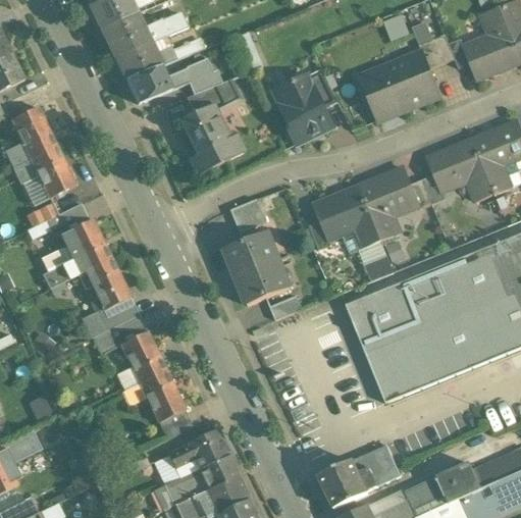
[(97,0),(89,3),(100,27),(135,13),(127,0),(97,0)]
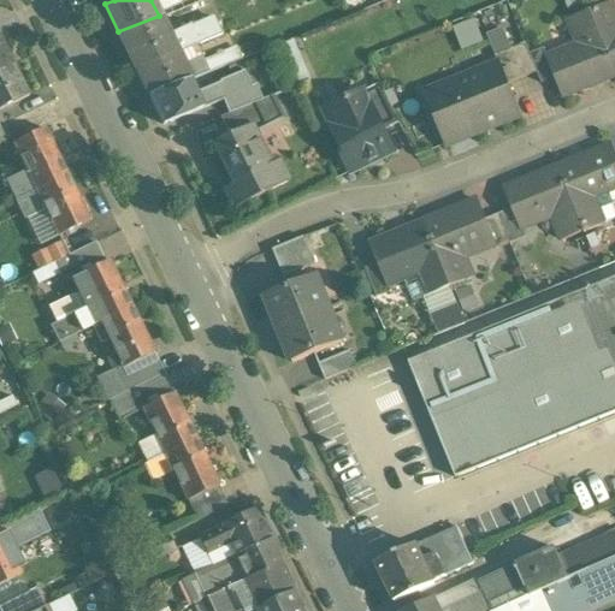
[(614,10),(610,0),(607,0),(589,7),(614,71),(614,10)]
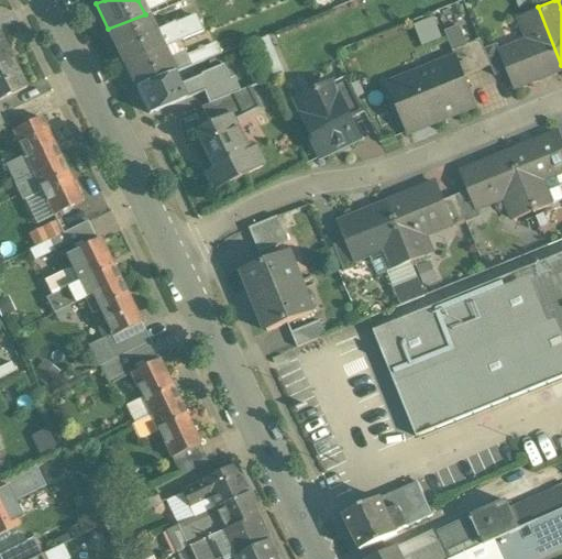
[(498,47),(497,48),(504,67),(511,86),(561,65),(538,7),(518,14),(527,36),(498,47)]
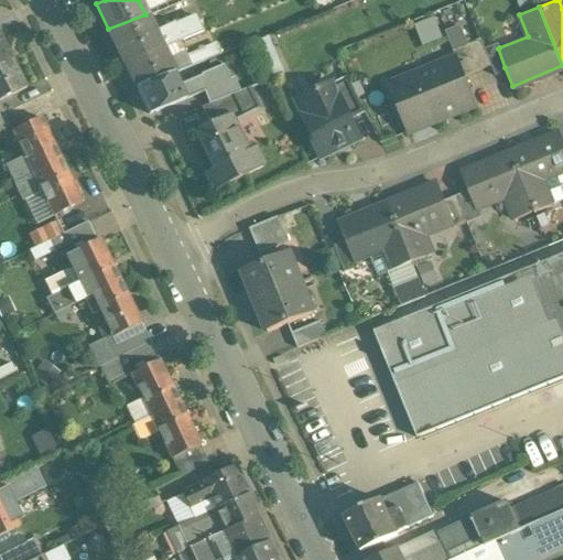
[(423,41),(444,33),(435,12),(414,20),(423,41)]
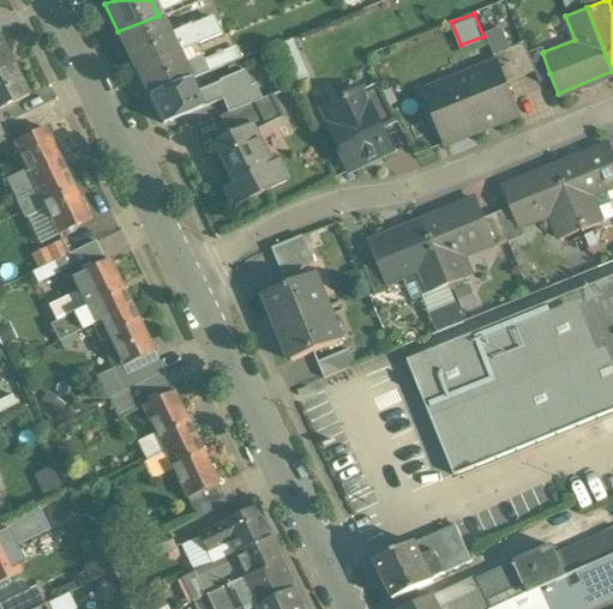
[(158,16),(118,31),(134,65),(175,49),(158,16)]
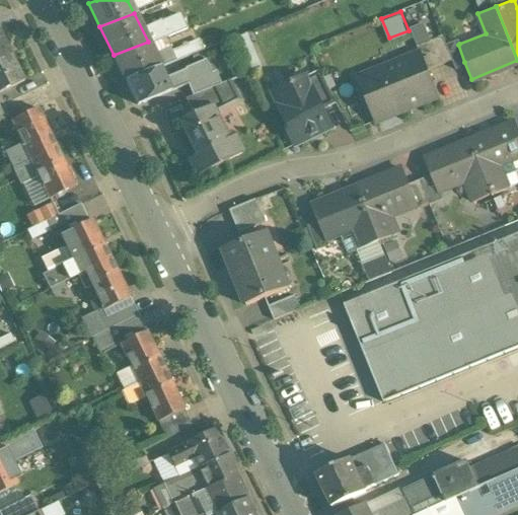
[(178,13),(160,20),(166,33),(185,25),(178,13)]
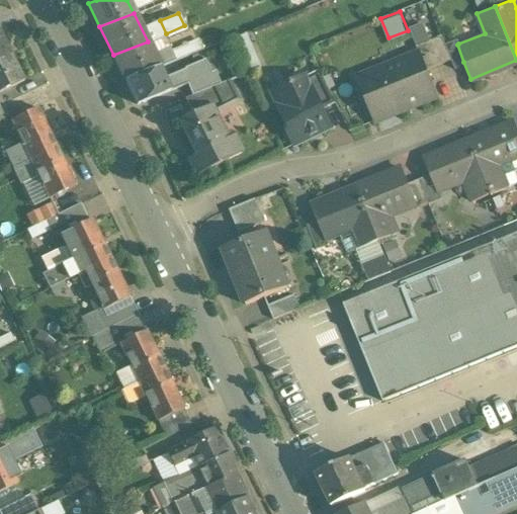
[(418,41),(430,37),(423,19),(411,24),(418,41)]
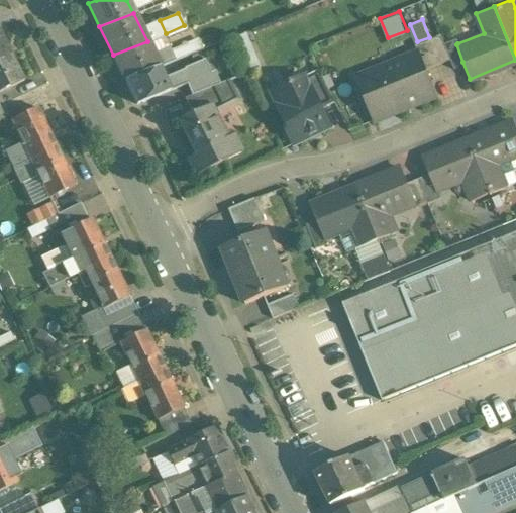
[(0,57),(10,52),(0,29),(0,57)]
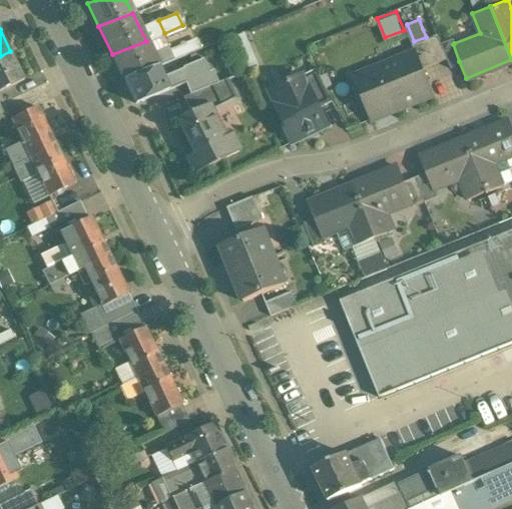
[(436,32),(411,42),(414,50),(415,49),(422,66),(446,57),(440,41),(436,32)]
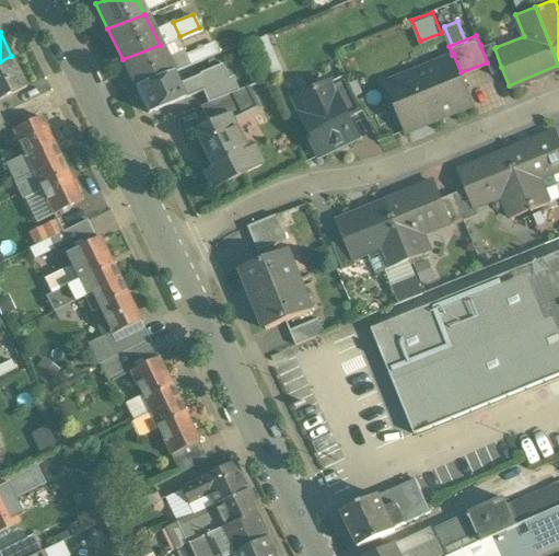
[(492,39),(480,45),(487,62),(491,71),(501,67),(495,48),(496,47),(492,39)]
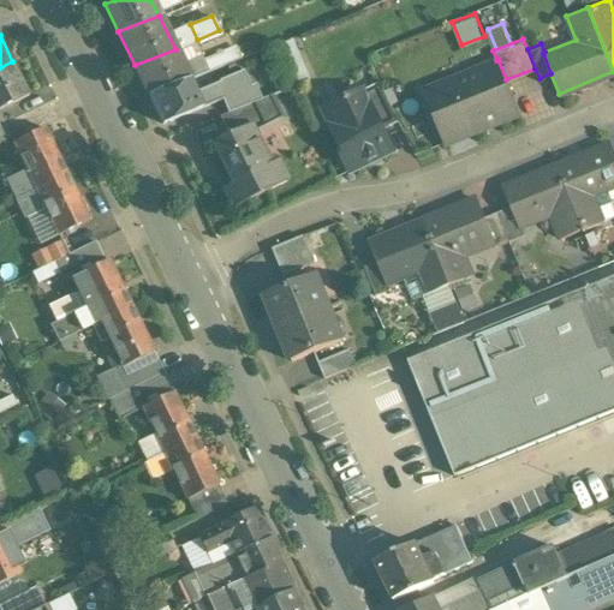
[(176,49),(135,65),(148,91),(188,76),(180,60),(176,49)]
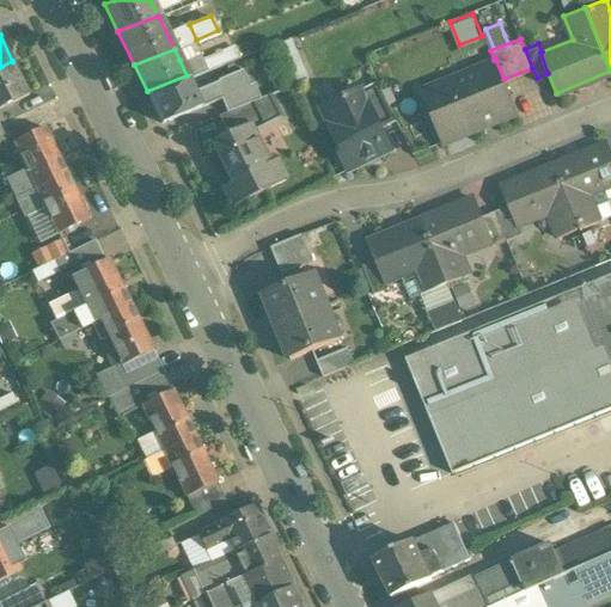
[(199,53),(179,60),(187,75),(205,68),(199,53)]
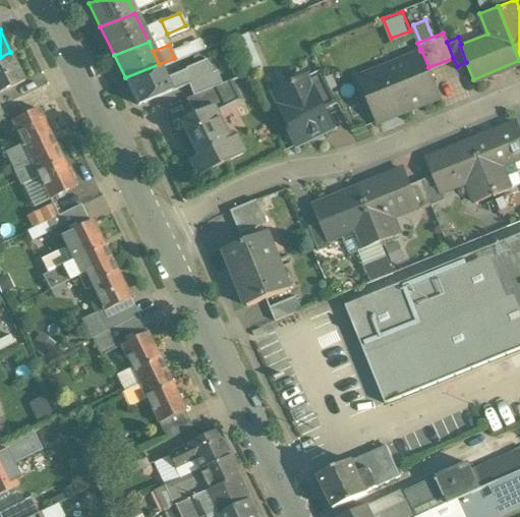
[(420,51),(358,76),(376,119),(439,93),(428,67),(421,50),(420,51)]
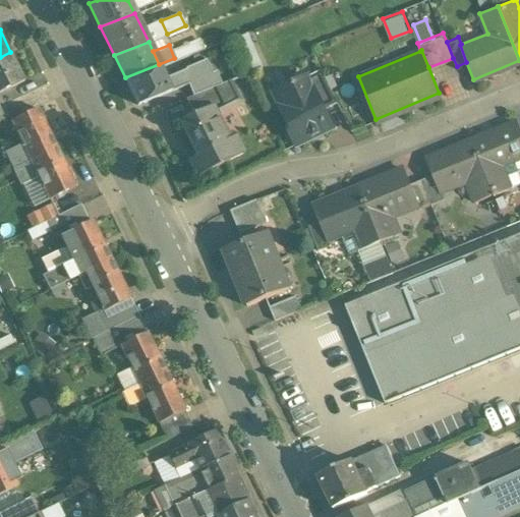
[(10,52),(0,57),(0,89),(23,77),(10,52)]
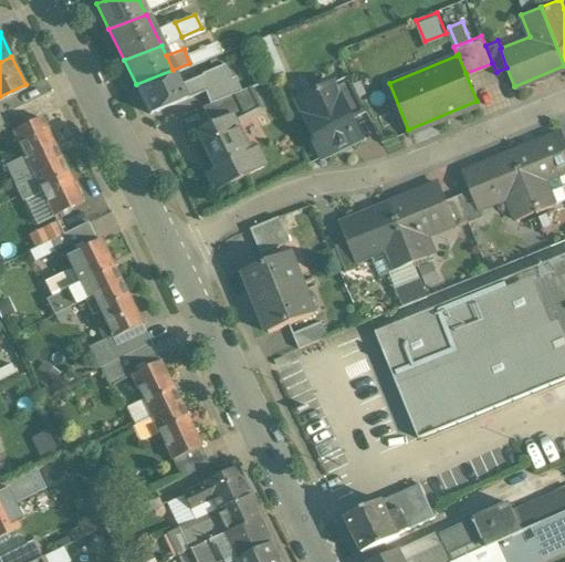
[(219,63),(198,72),(206,86),(226,79),(219,63)]
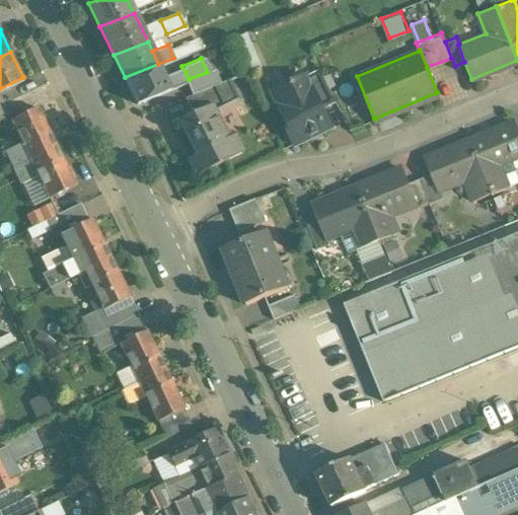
[(158,64),(125,77),(136,100),(169,87),(163,73),(158,64)]
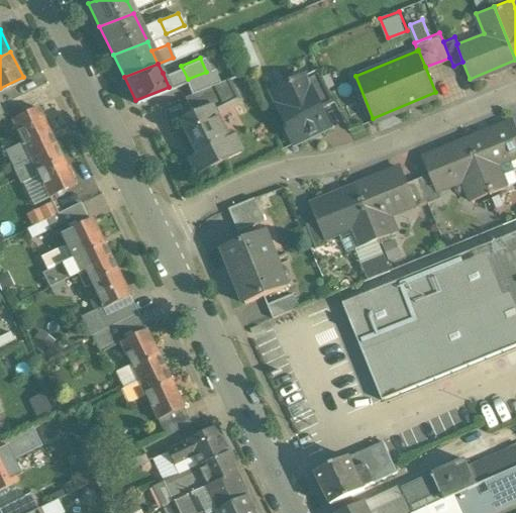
[(188,79),(181,66),(163,73),(169,87),(188,79)]
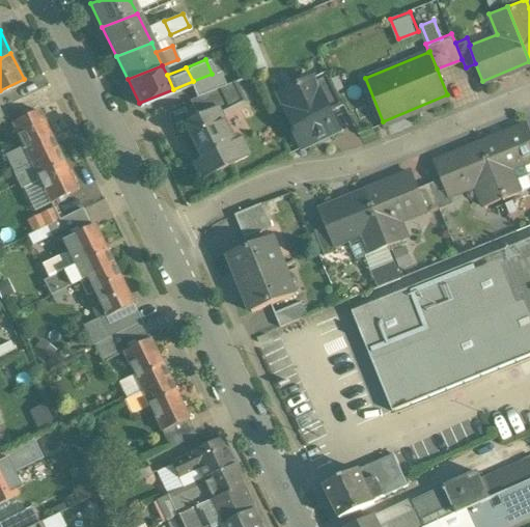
[(343,103),(327,68),(311,77),(317,88),(319,87),(330,109),(343,103)]
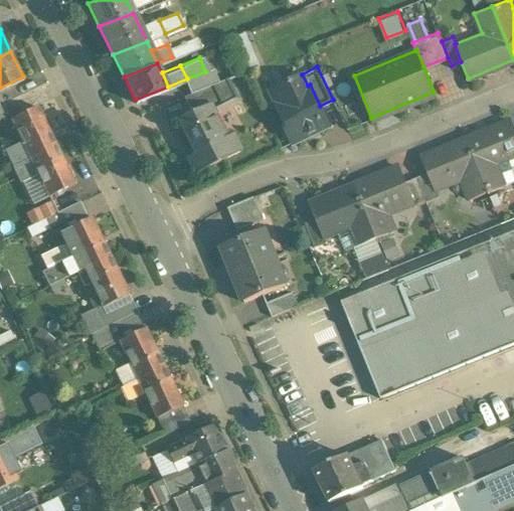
[(205,71),(187,78),(192,91),(211,82),(216,80),(211,69),(205,71)]
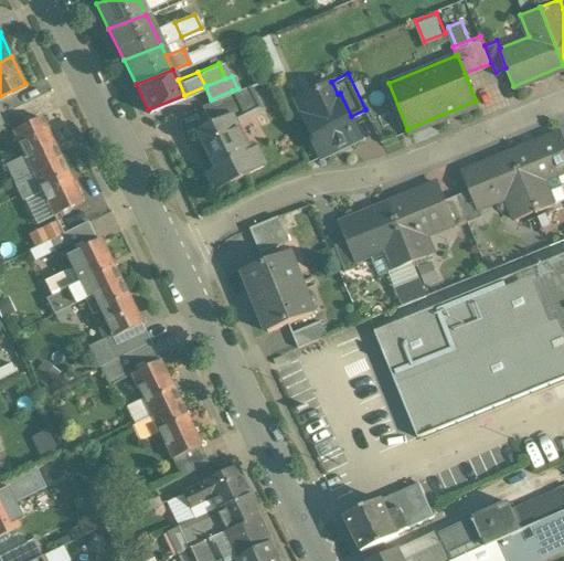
[(330,78),(294,96),(301,112),(299,113),(319,156),(361,135),(351,116),(340,93),(338,94),(331,82),(330,78)]
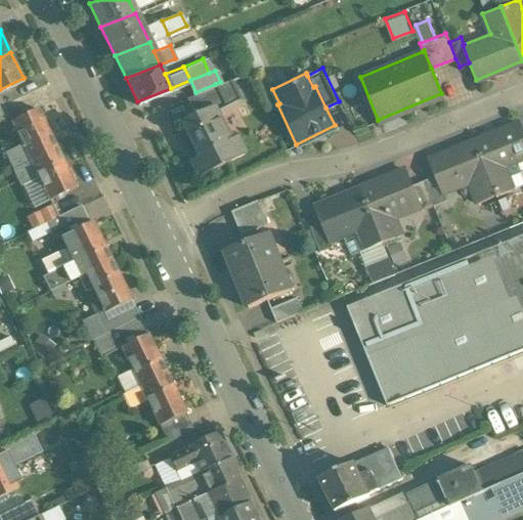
[(195,92),(186,95),(193,112),(212,102),(216,111),(226,105),(215,84),(195,92)]
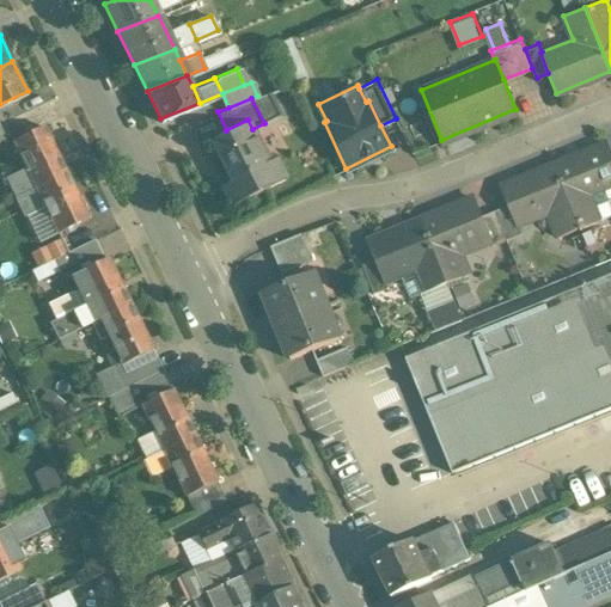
[(2,120),(0,120),(0,140),(10,135),(2,120)]
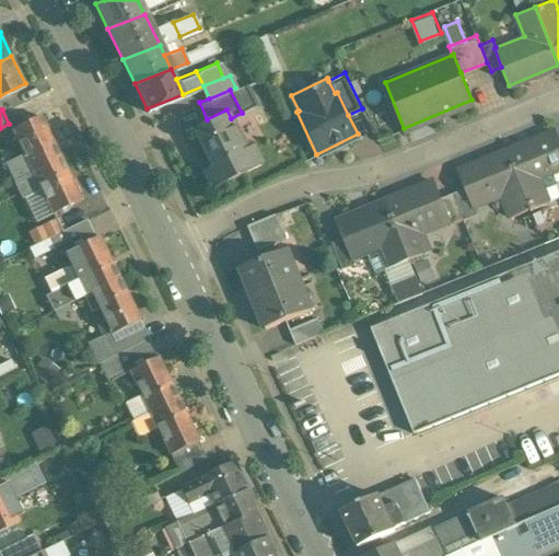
[(231,118),(226,109),(207,119),(191,127),(216,174),(207,178),(211,186),(260,161),(252,142),(244,146),(231,118)]
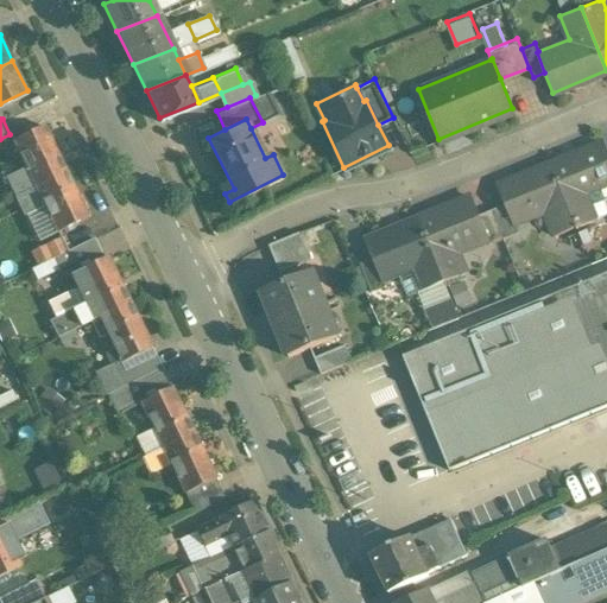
[(65,169),(43,122),(12,138),(25,166),(33,184),(65,169)]
